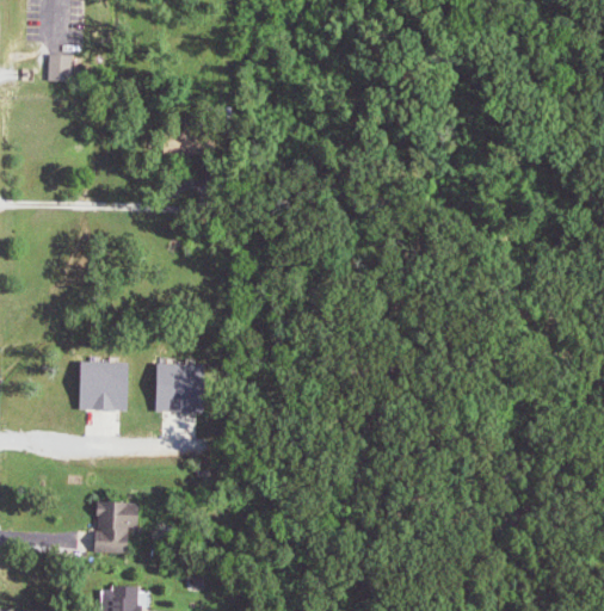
[(73,55),(48,54),(48,80),(73,81),(73,55)]
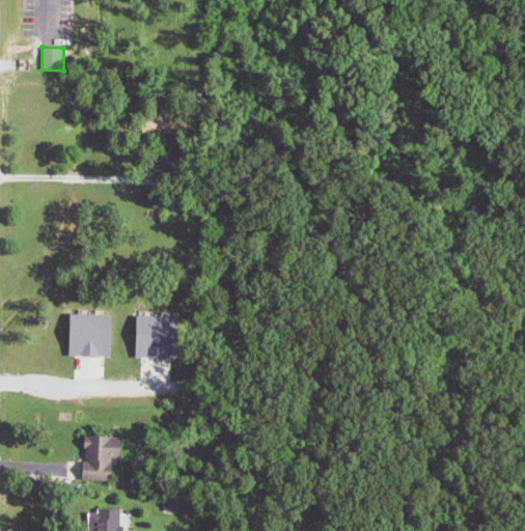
[(115,315),(71,314),(70,337),(72,337),(72,357),(114,358),(115,315)]
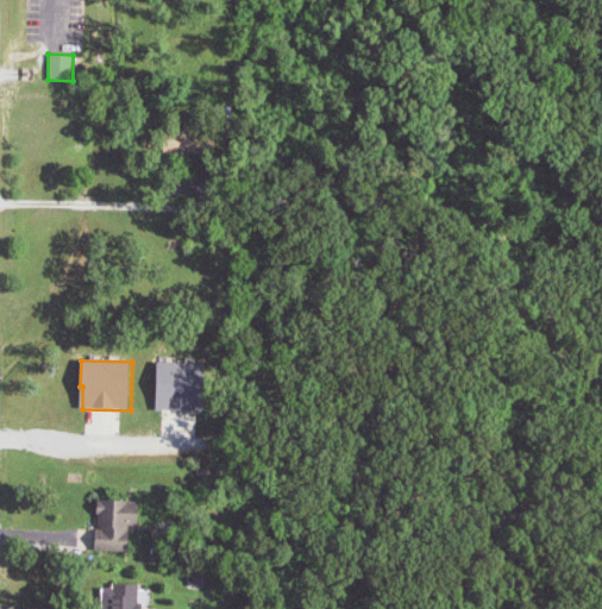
[(151,409),(200,413),(204,365),(155,362),(151,409)]
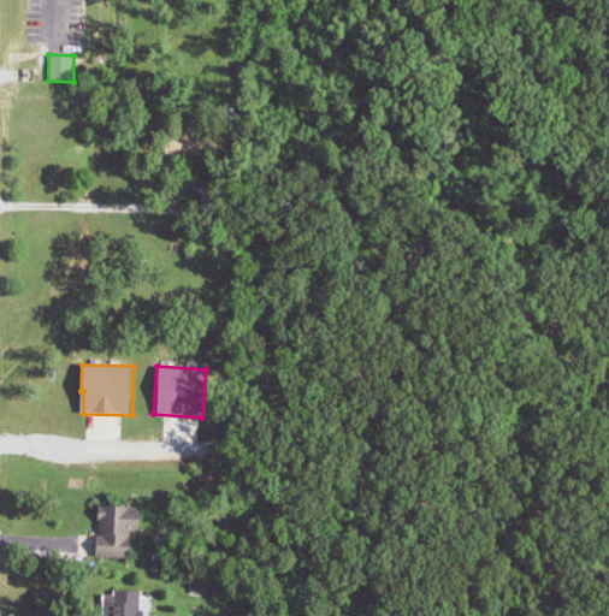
[(132,557),(132,546),(147,546),(147,508),(95,508),(96,558),(132,557)]
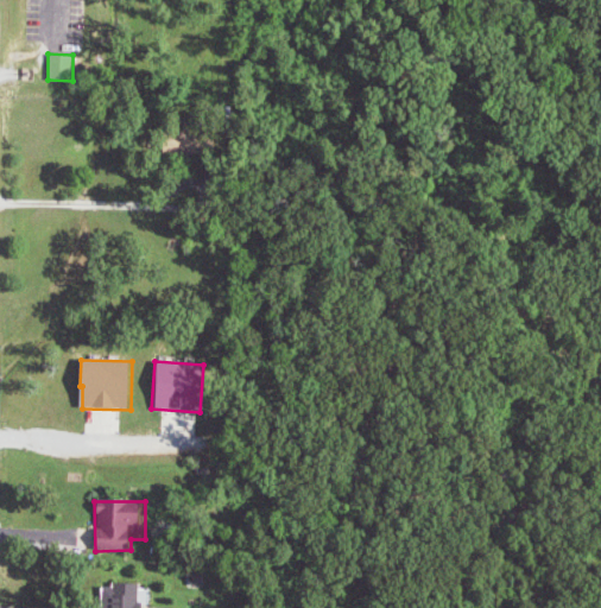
[(103,584),(102,601),(113,601),(112,607),(143,607),(144,603),(138,602),(139,586),(103,584)]
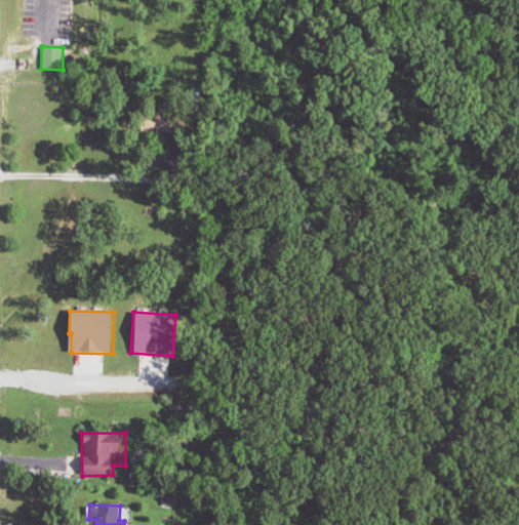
All buildings are outlined.
